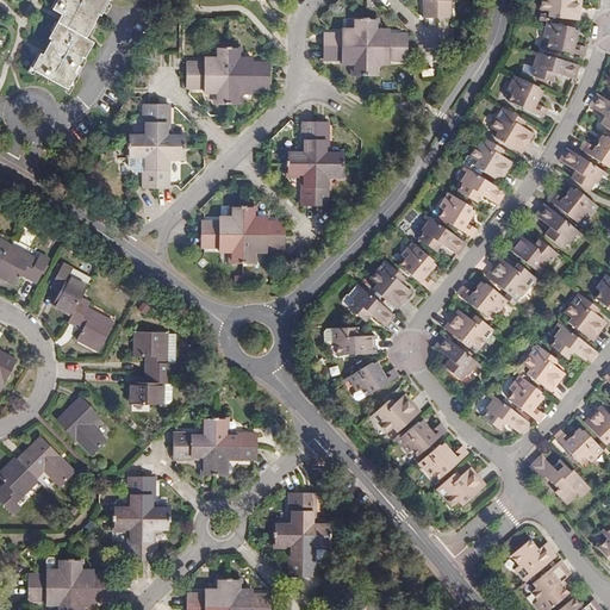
[(51,0),(49,6),(56,11),(61,13),(56,20),(53,29),(49,27),(45,35),(47,36),(42,48),(45,49),(44,54),(39,51),(36,50),(33,57),(37,58),(32,69),(66,87),(91,39),(83,36),(94,12),(99,14),(105,0),(51,0)]
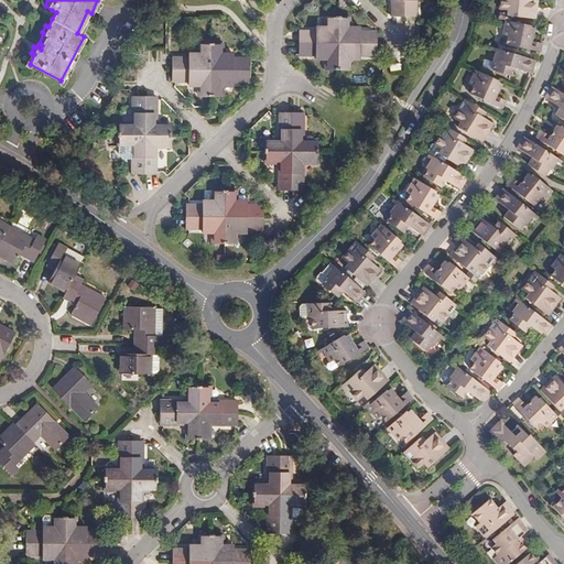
[(392,0),(392,14),(403,14),(415,14),(414,0),(392,0)]
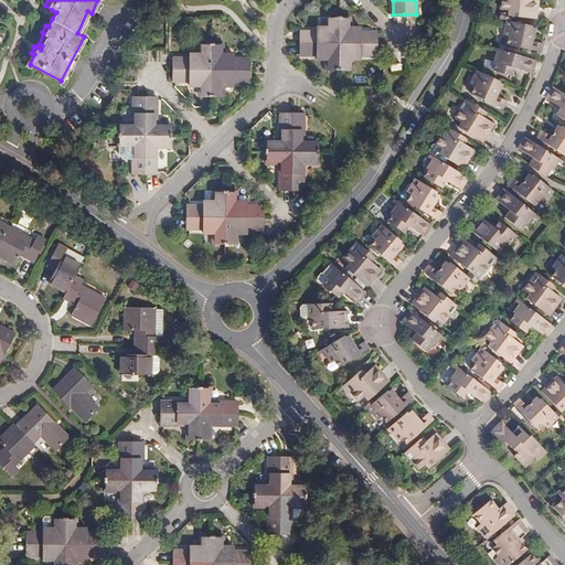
[(500,0),(500,7),(510,8),(510,13),(535,17),(536,0),(500,0)]
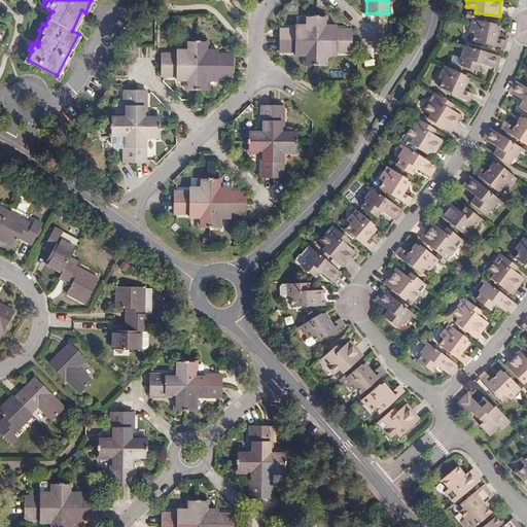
[(352,48),(352,38),(352,27),(337,27),(326,27),(326,23),(326,12),(315,12),(306,12),(306,22),(306,28),(295,28),(280,28),(280,38),(280,48),(296,48),(306,48),(306,54),(306,63),(315,63),(326,63),(326,54),(326,48),(336,48),(352,48)]
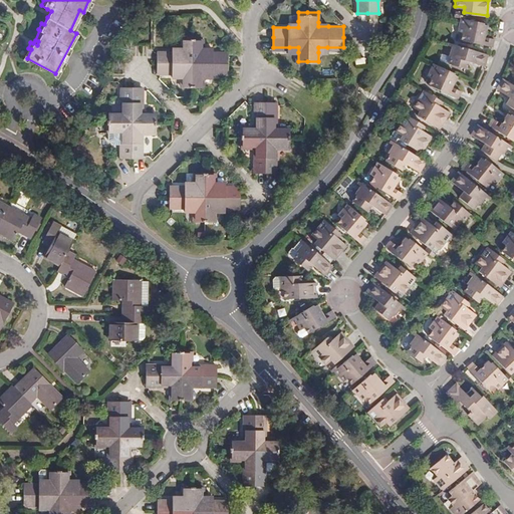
[(493,45),(494,42),(494,38),(485,36),(486,29),(483,28),(483,24),(479,23),(479,21),(461,18),(459,31),(463,32),(462,40),(493,45)]
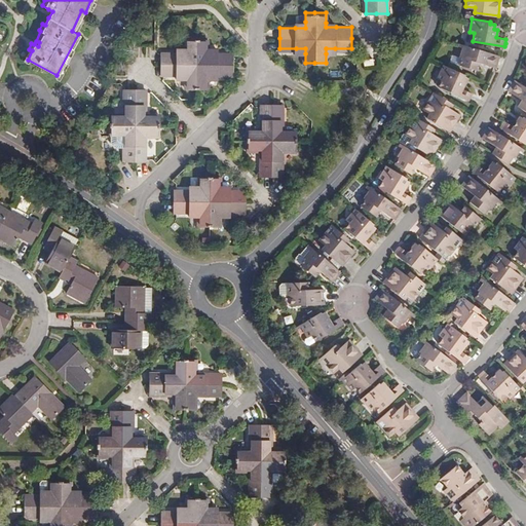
[(187,54),(177,54),(161,54),(161,74),(177,74),(186,74),(186,79),(186,88),(207,88),(207,79),(208,75),(217,75),(232,75),(232,53),(217,54),(207,54),(207,49),(207,39),(187,39),(187,48),(187,54)]
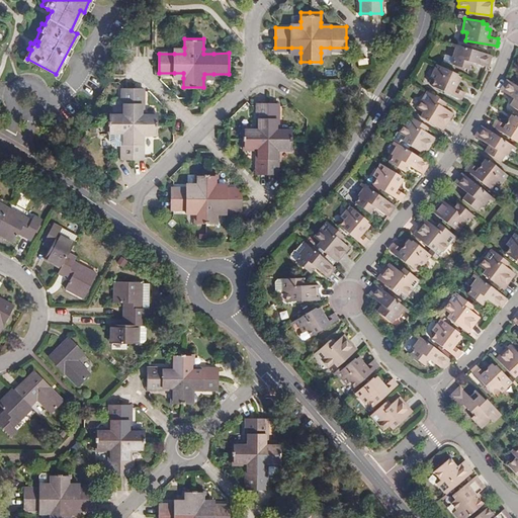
[(456,44),(452,56),(453,56),(451,63),(468,68),(471,62),(488,66),(491,55),(456,44)]
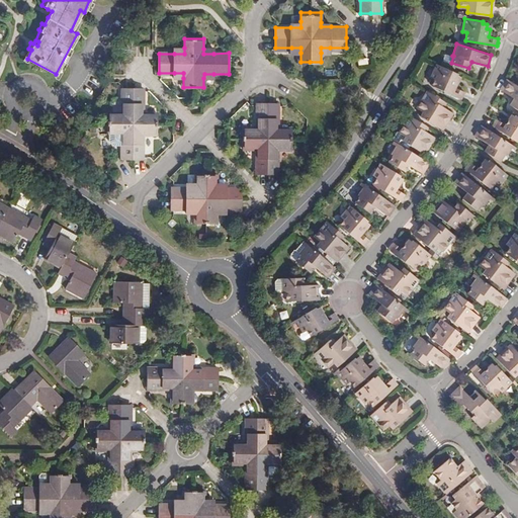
[(453,56),(452,56),(445,53),(443,60),(451,63),(453,56)]
